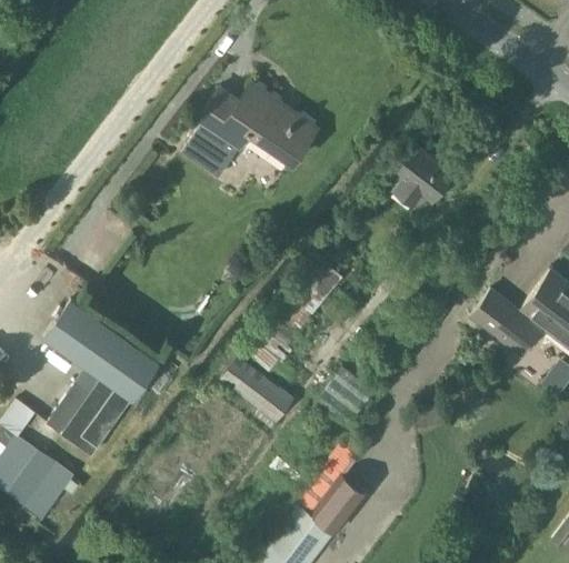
[(281,110),(283,106),(252,84),(239,102),(220,89),(198,121),(202,124),(182,153),(219,179),(239,149),(239,148),(248,134),(291,163),(290,164),(291,164),(317,129),(297,116),(295,119),(281,110)]
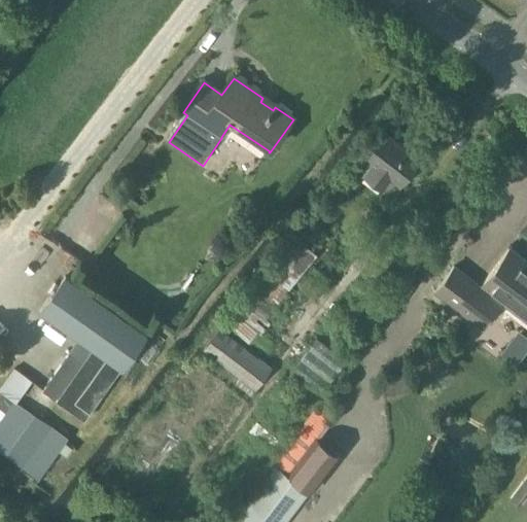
[(363,179),(382,194),(391,182),(400,189),(420,164),(384,136),(364,161),(373,168),(363,179)]
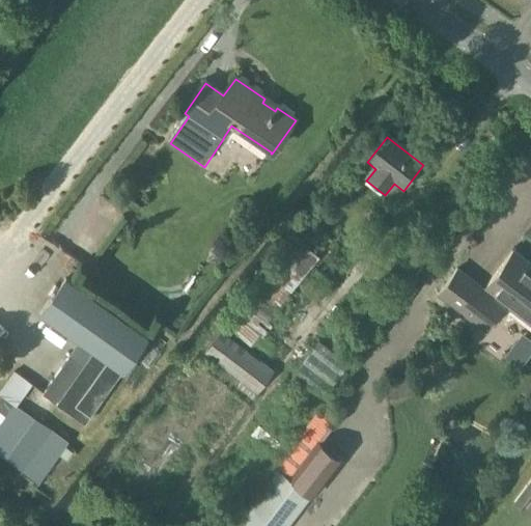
[(457,272),(440,295),(439,296),(486,333),(506,307),(530,325),(530,268),(513,254),(483,293),(457,272)]
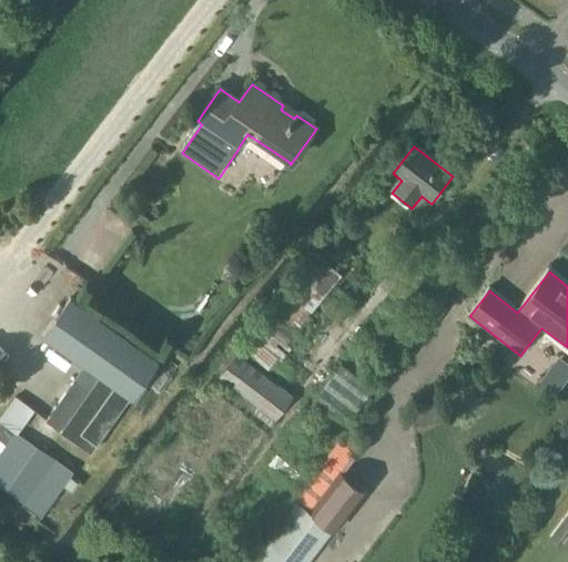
[(132,402),(139,392),(159,365),(71,302),(43,339),(100,380),(90,395),(75,385),(48,423),(61,433),(92,456),(130,401),(132,402)]
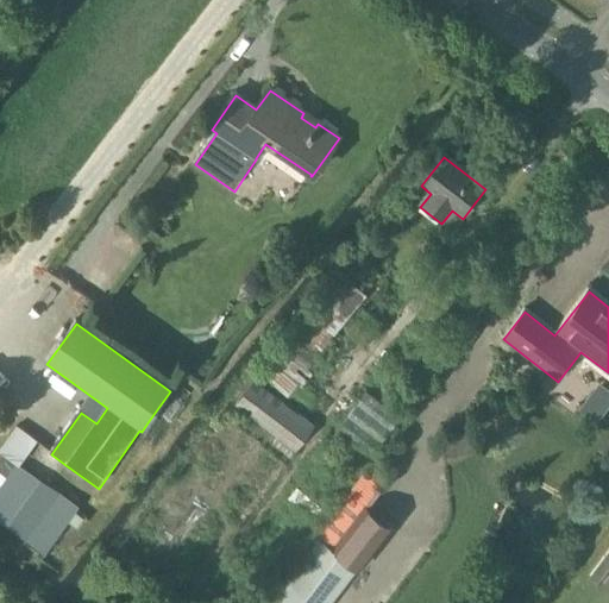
[(316,429),(256,383),(237,408),(280,441),(274,448),(290,462),(296,453),(297,454),(316,429)]
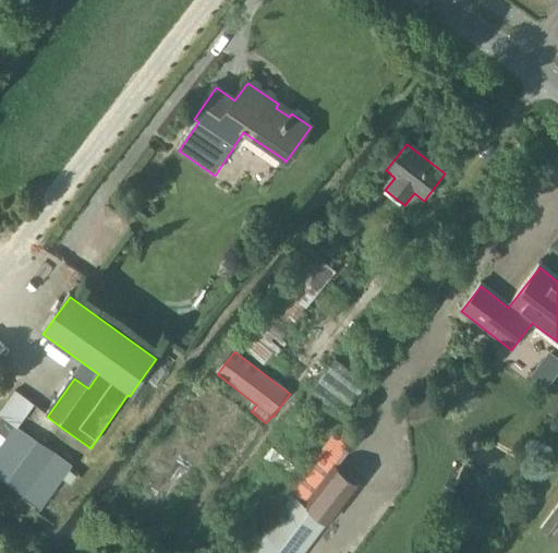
[(337,363),(311,396),(341,420),(367,387),(337,363)]
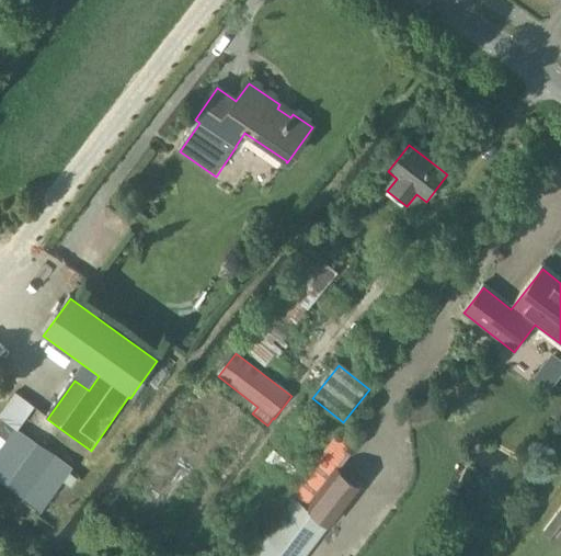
[(0,449),(0,483),(37,510),(69,467),(15,429),(0,449)]
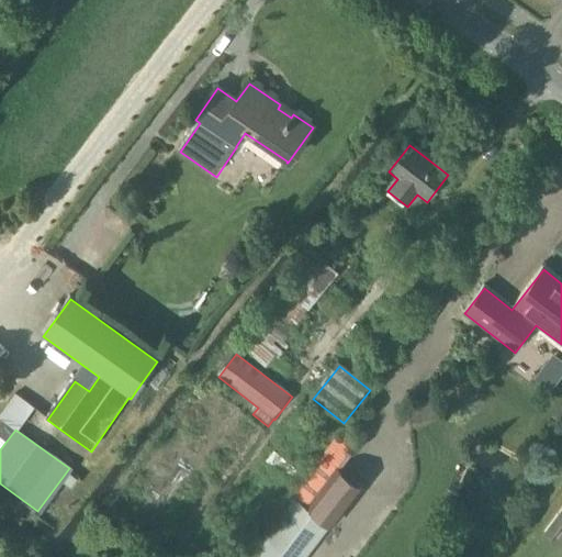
[(303,463),(313,470),(329,449),(319,441),(303,463)]
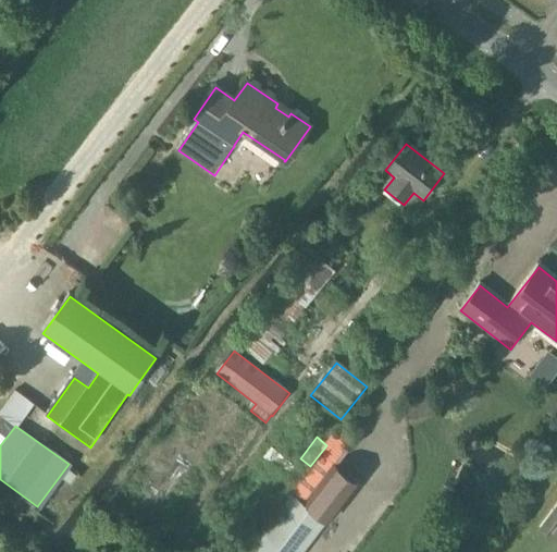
[(264,460),(292,481),(299,471),(273,450),(264,460)]
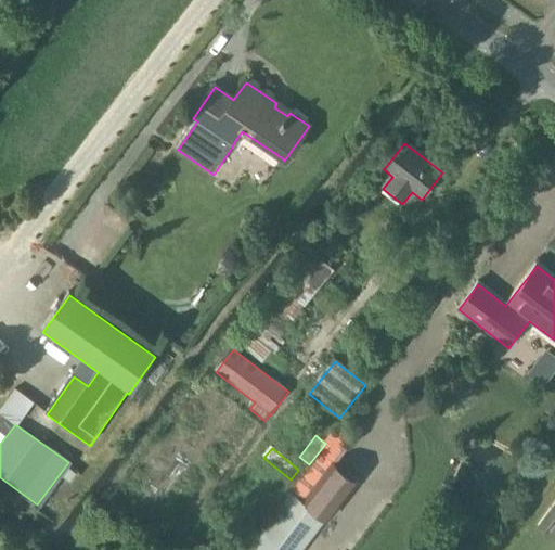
[(307,502),(334,469),(317,455),(288,491),(292,494),(248,549),(302,549),(327,519),(307,502)]
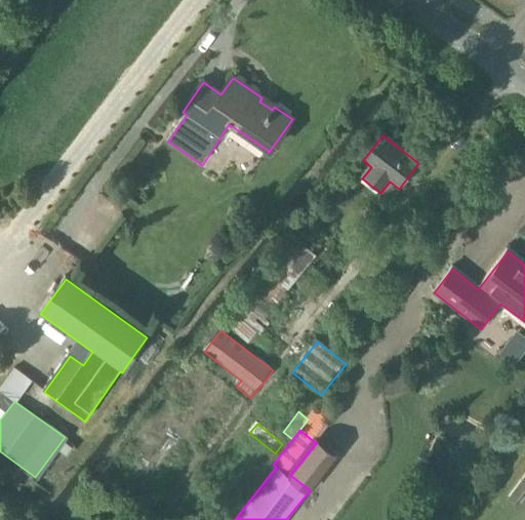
[(335,457),(316,443),(290,475),(310,490),(335,457)]
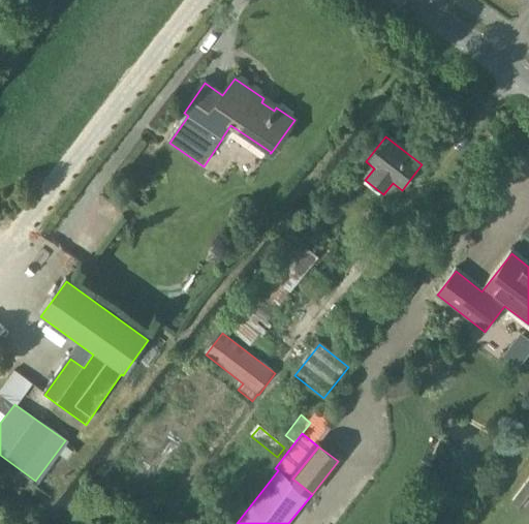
[(528,483),(512,504),(522,512),(528,502),(528,483)]
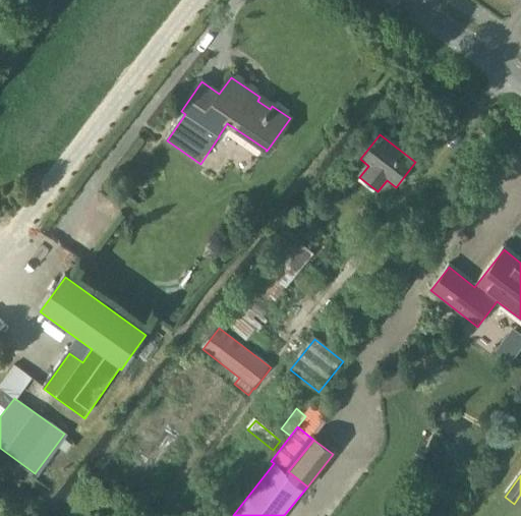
[(76,507),(84,513),(92,505),(83,499),(76,507)]
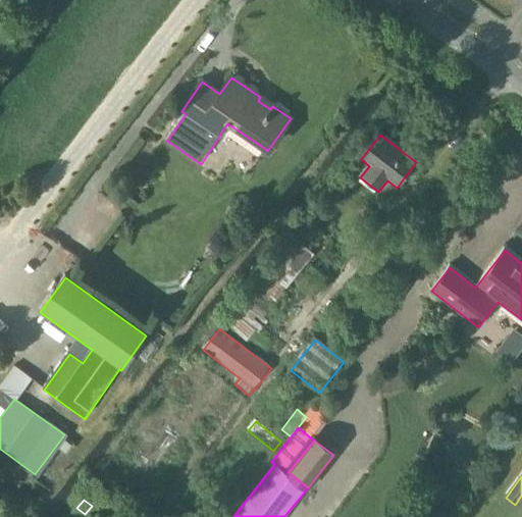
[(118,516),(123,509),(111,500),(100,516),(118,516)]
